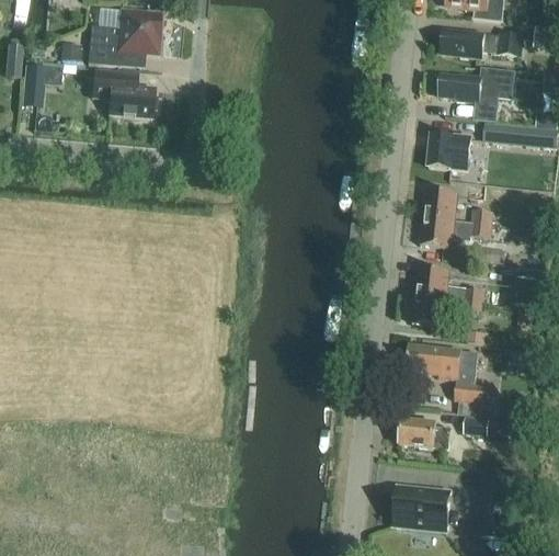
[(463,9),(472,10),(471,19),(500,21),(502,0),(444,0),(444,3),(464,6),(463,9)]
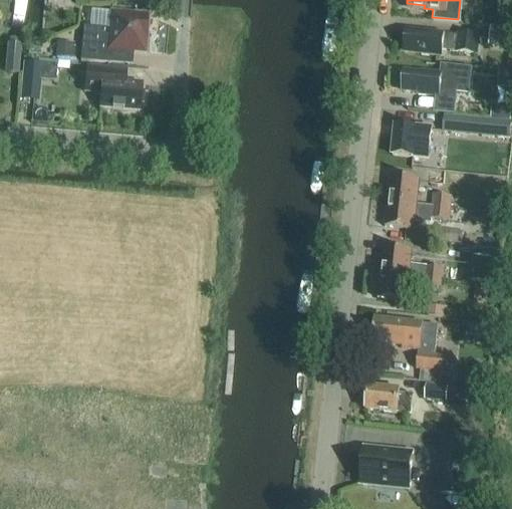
[(145,26),(147,26),(148,11),(133,9),(133,12),(109,10),(108,25),(81,23),(78,58),(108,60),(110,46),(143,49),(145,26)]
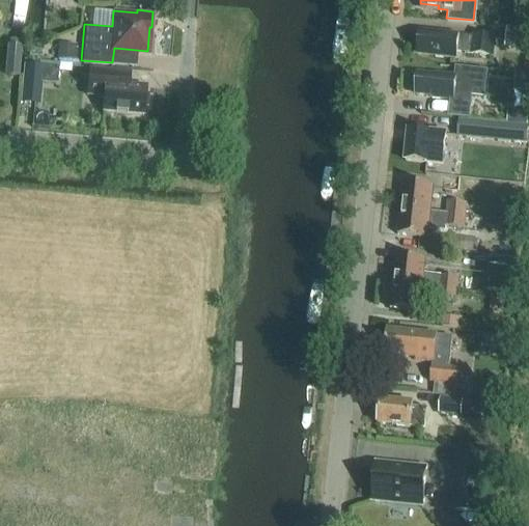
[(528,25),(505,22),(503,44),(528,46),(528,25)]
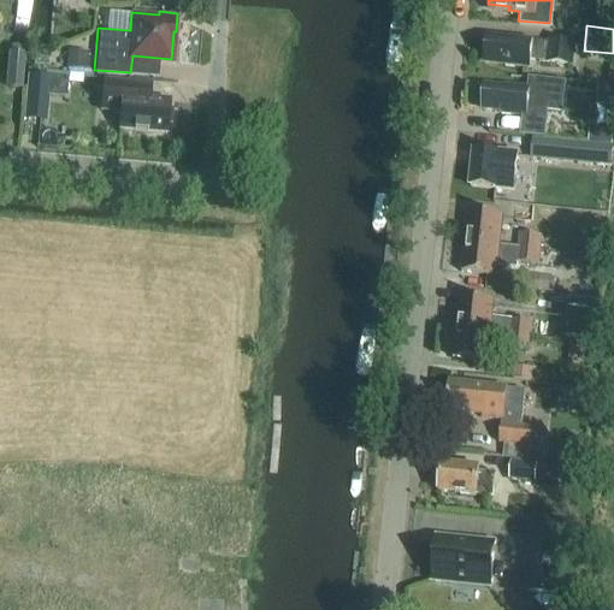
[(574,41),(548,39),(531,36),(506,34),(506,37),(484,35),(482,57),(503,59),(503,61),(529,65),(529,55),(572,60),(574,41)]
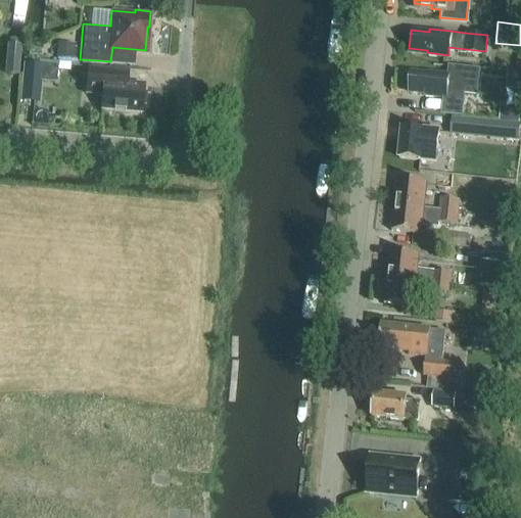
[(57,39),(56,55),(72,56),(73,40),(57,39)]
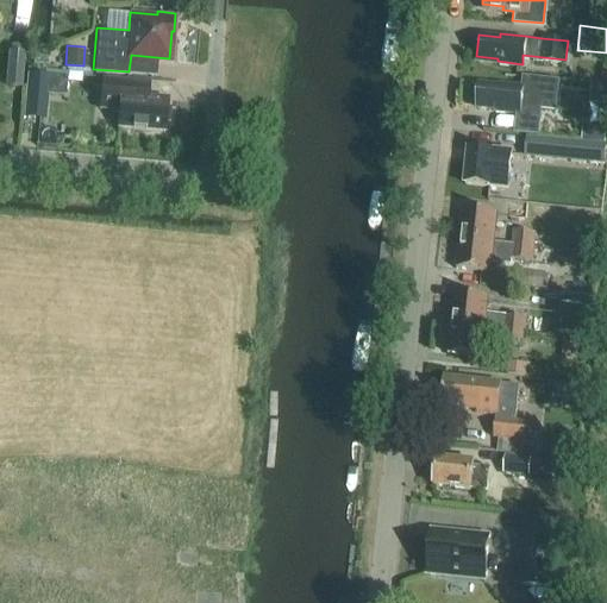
[(23,50),(11,49),(7,82),(19,83),(23,50)]
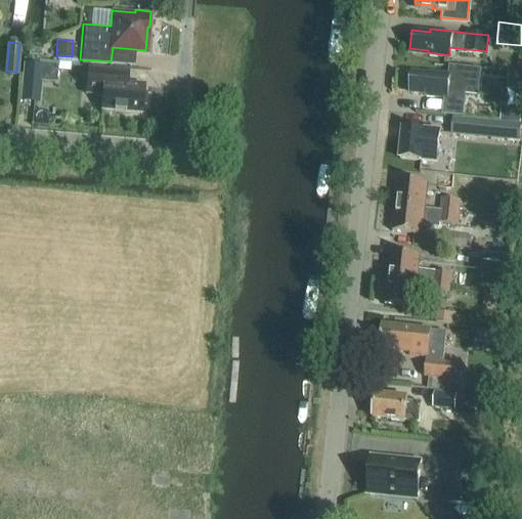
[(23,58),(19,98),(40,100),(43,60),(23,58)]
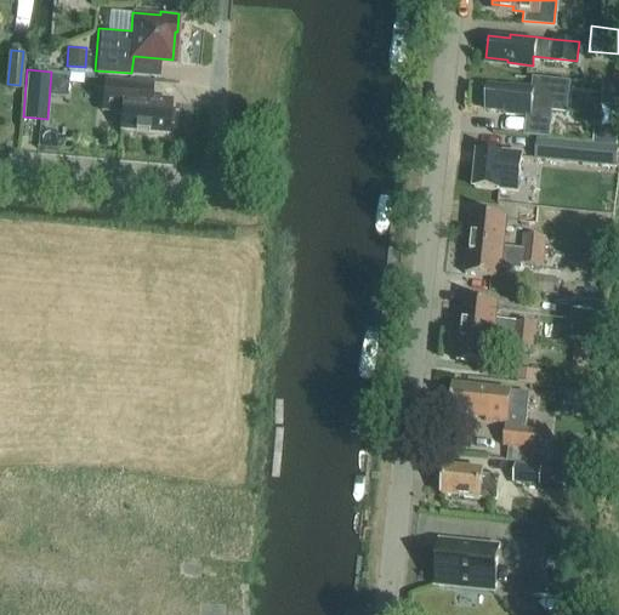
[(483,91),(482,97),(484,101),(483,106),(504,107),(503,110),(526,113),(523,132),(544,135),(547,136),(551,109),(566,110),(569,79),(532,75),(531,85),(506,83),(506,85),(486,84),(486,89),(483,91)]
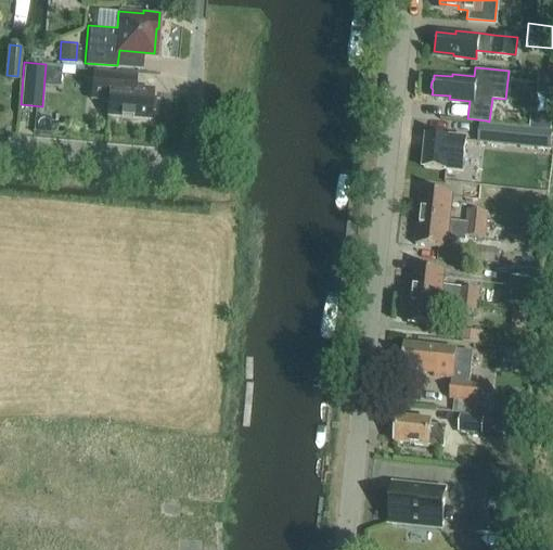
[(91,69),(89,96),(107,97),(105,113),(149,116),(151,88),(133,86),(134,73),(118,72),(91,69)]
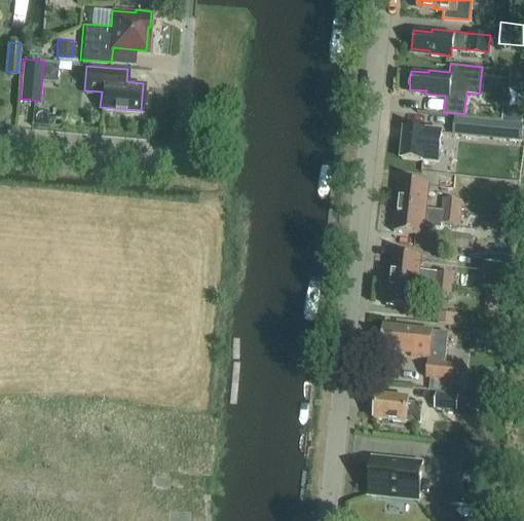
[(502,106),(501,119),(521,121),(522,108),(502,106)]
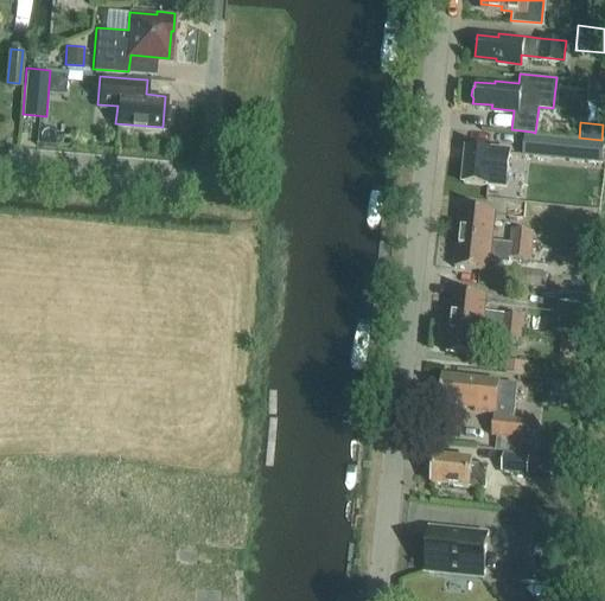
[(524,133),(522,152),(581,159),(599,160),(602,141),(583,140),(524,133)]
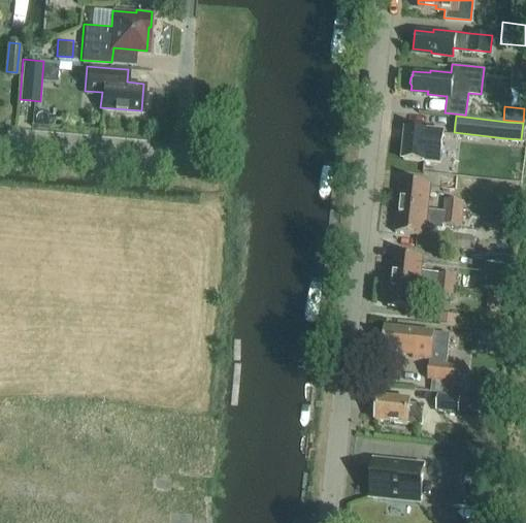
[(438,160),(441,130),(426,129),(426,128),(404,126),(401,157),(423,159),(423,158),(438,160)]
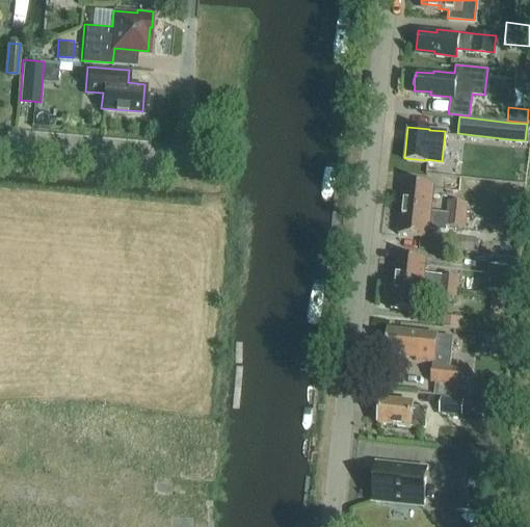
[(518,177),(520,162),(505,161),(503,176),(518,177)]
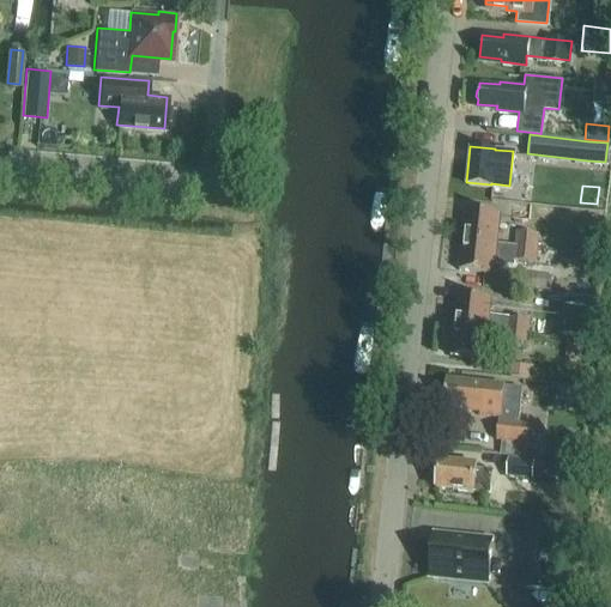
[(460,236),(495,241),(498,210),(464,206),(460,236)]
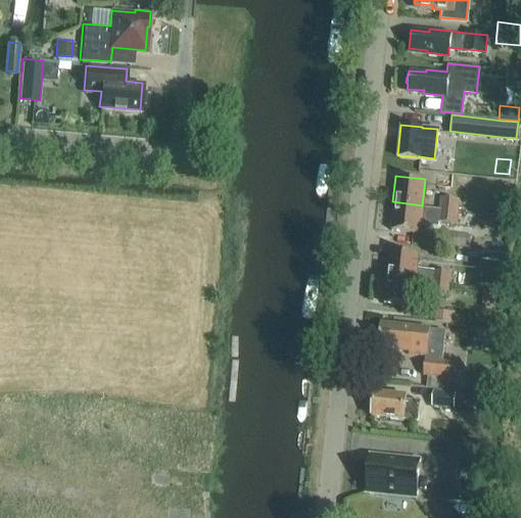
[(440,194),(439,206),(458,208),(459,196),(440,194)]
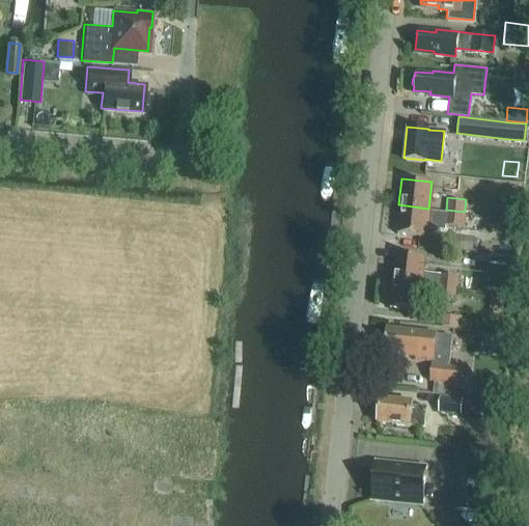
[(463,224),(465,212),(446,210),(428,209),(398,204),(396,231),(425,234),(426,225),(444,227),(444,222),(463,224)]
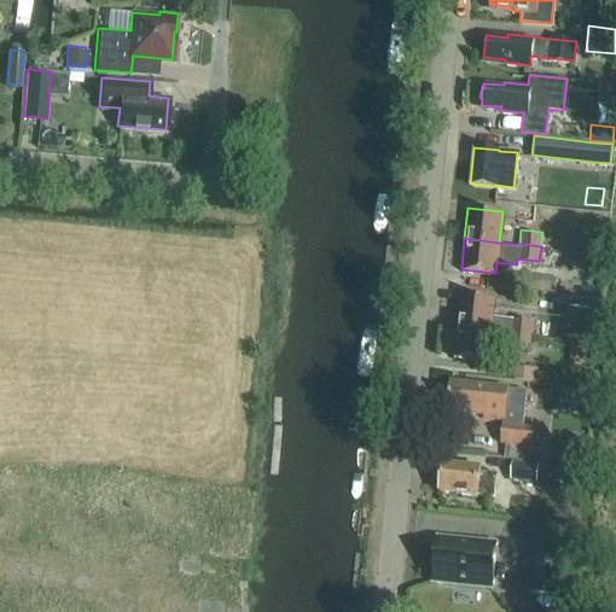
[(553,290),(556,270),(521,267),(519,286),(553,290)]
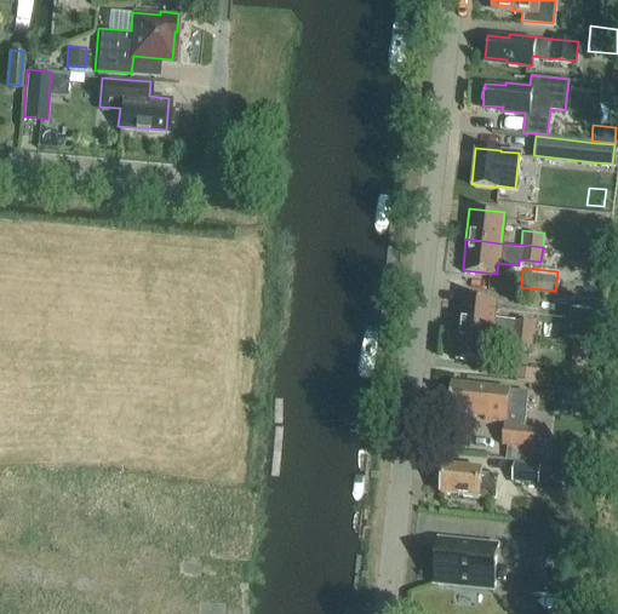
[(534,319),(493,314),(495,299),(459,296),(457,326),(491,330),(514,332),(533,334),(534,319)]
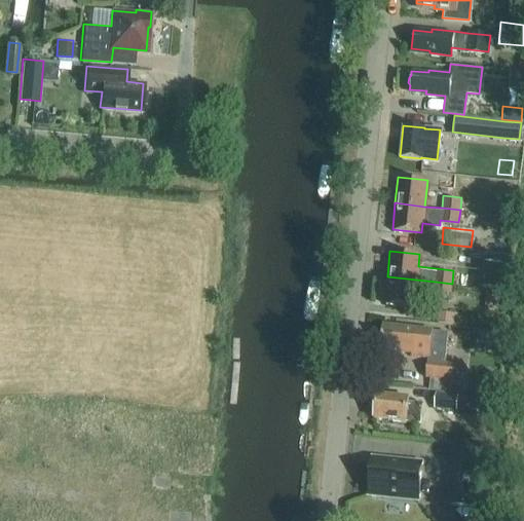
[(414,305),(416,280),(387,276),(384,302),(414,305)]
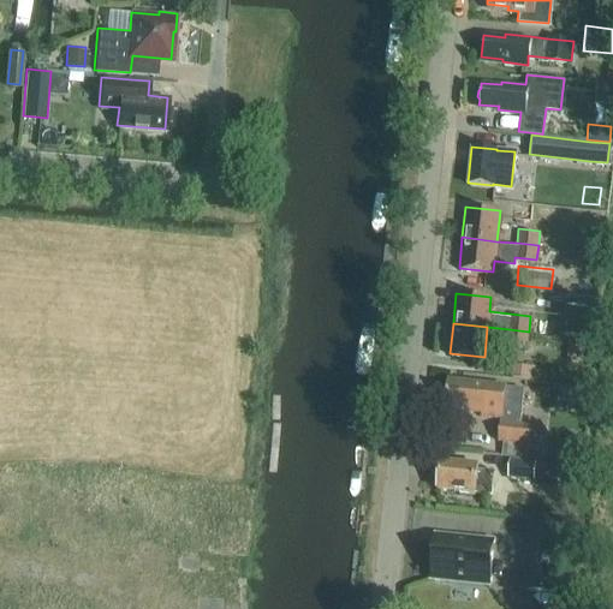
[(528,346),(529,332),(510,329),(509,345),(528,346)]
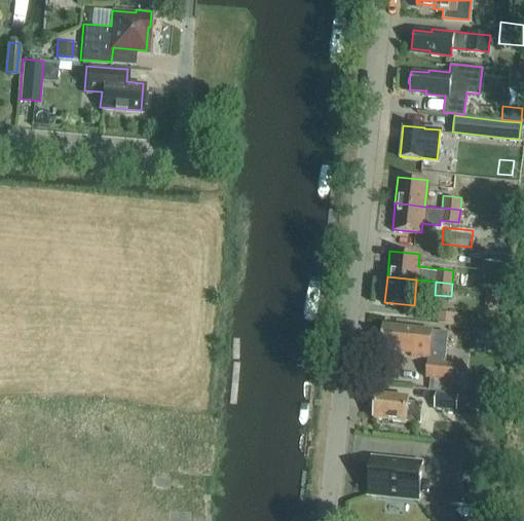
[(457,314),(439,312),(438,322),(456,324),(457,314)]
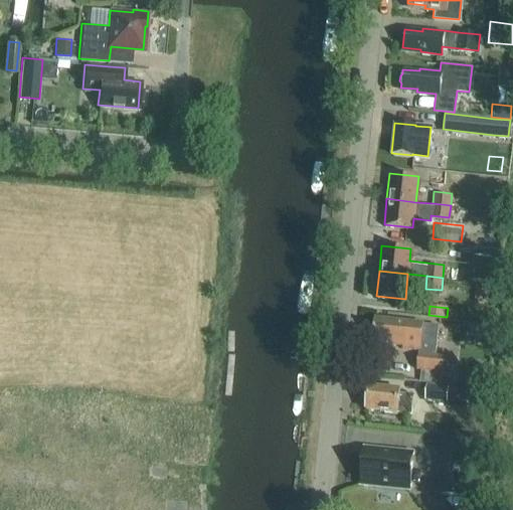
[(437,324),(421,322),(406,321),(406,320),(374,316),(371,340),(403,343),(403,345),(418,347),(416,366),(441,369),(443,354),(434,353),(437,324)]
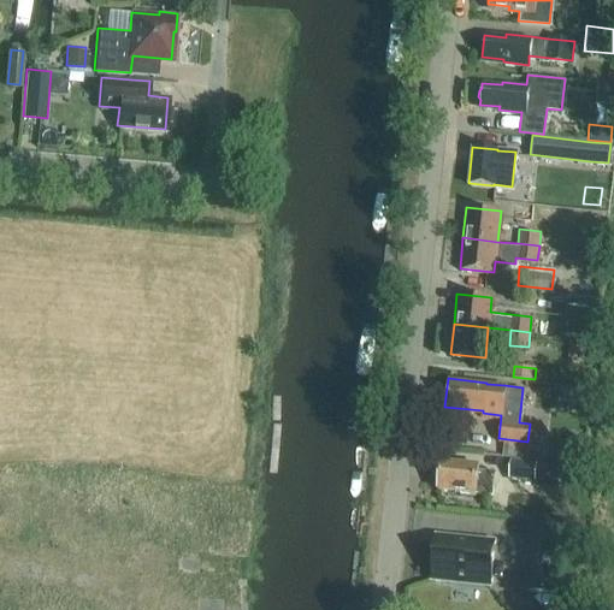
[(573,385),(571,401),(585,403),(588,388),(573,385)]
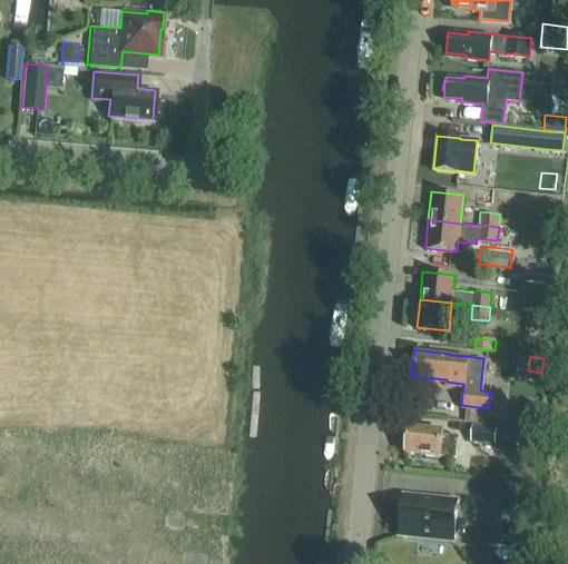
[(525,445),(527,428),(471,423),(469,438),(525,445)]
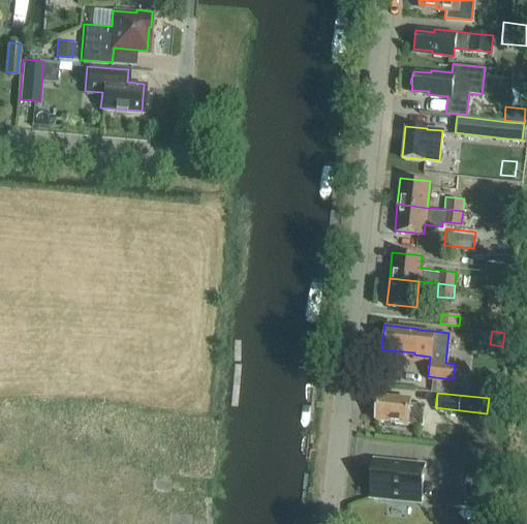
[(422,412),(423,403),(409,401),(409,398),(377,395),(374,419),(406,422),(408,410),(422,412)]
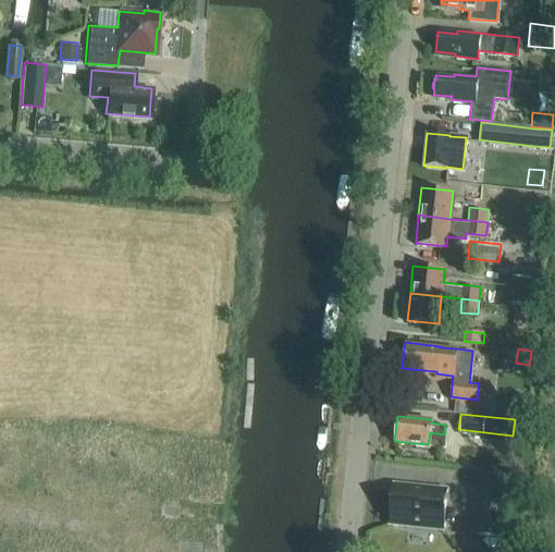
[(476,468),(468,530),(505,535),(512,473),(476,468)]
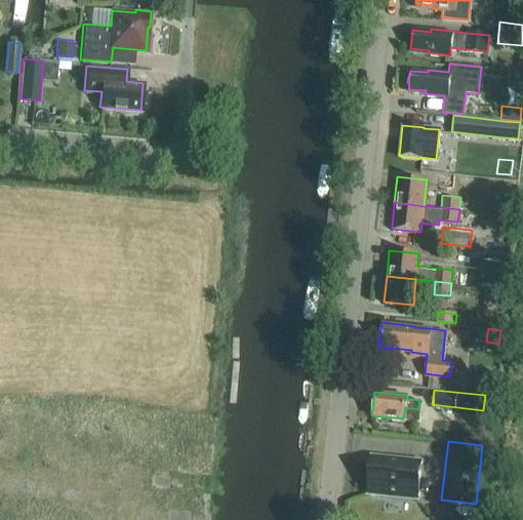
[(419,462),(369,456),(369,462),(367,463),(365,467),(366,470),(368,472),(366,489),(416,494),(419,462)]
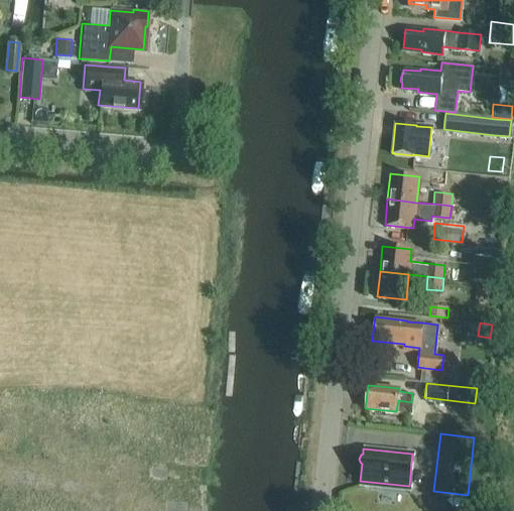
All buildings are outlined.
